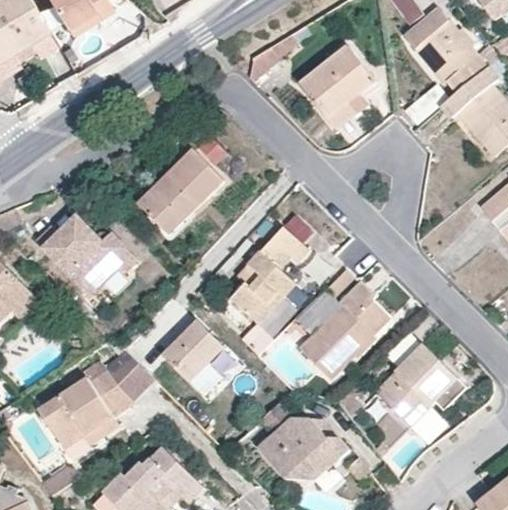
[(46,26),(29,0),(0,0),(0,46),(4,43),(9,52),(28,40),(45,30),(47,28),(46,26)]
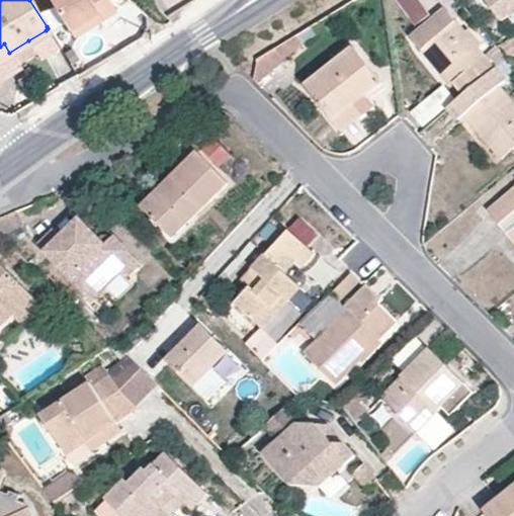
[(53,0),(72,29),(111,5),(108,0),(53,0)]
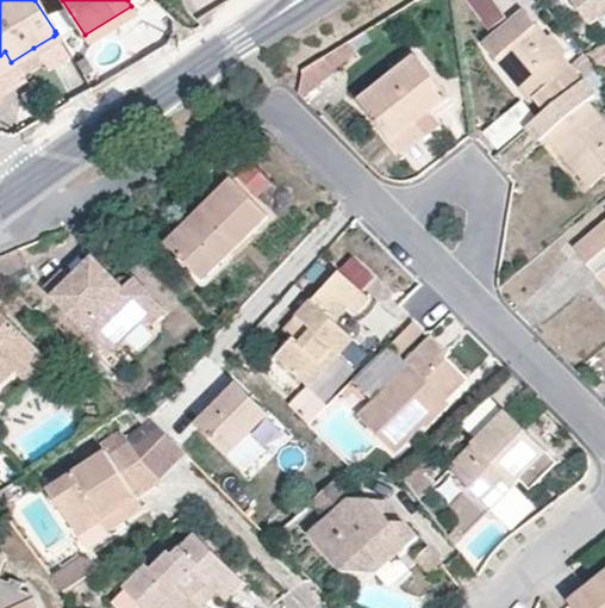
[(463,0),(479,25),(498,16),(488,0),(463,0)]
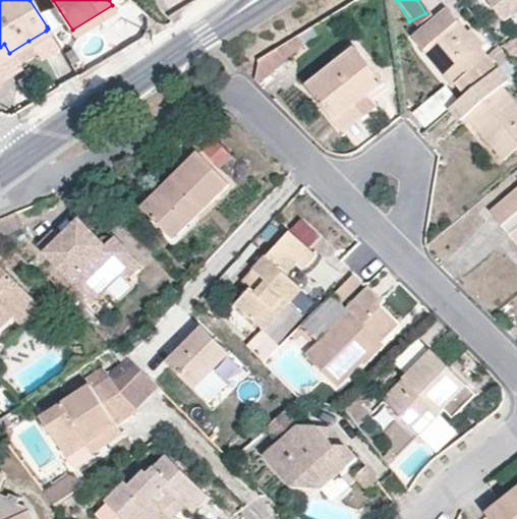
[(495,0),(502,9),(514,0),(495,0)]
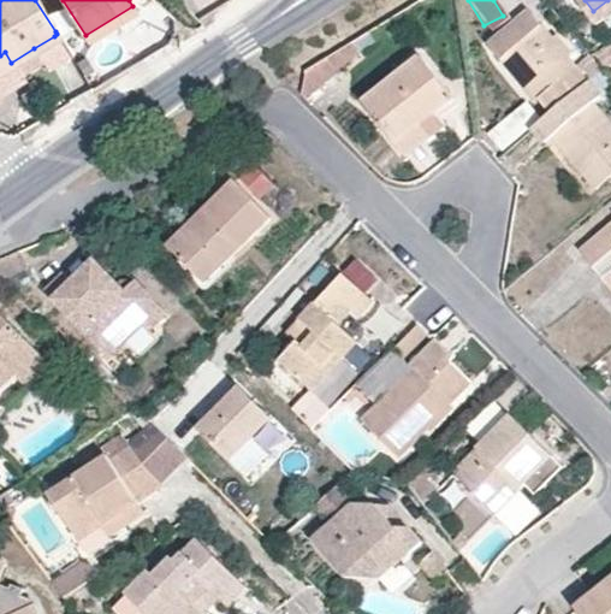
[(468,19),(466,9),(456,10),(458,22),(468,19)]
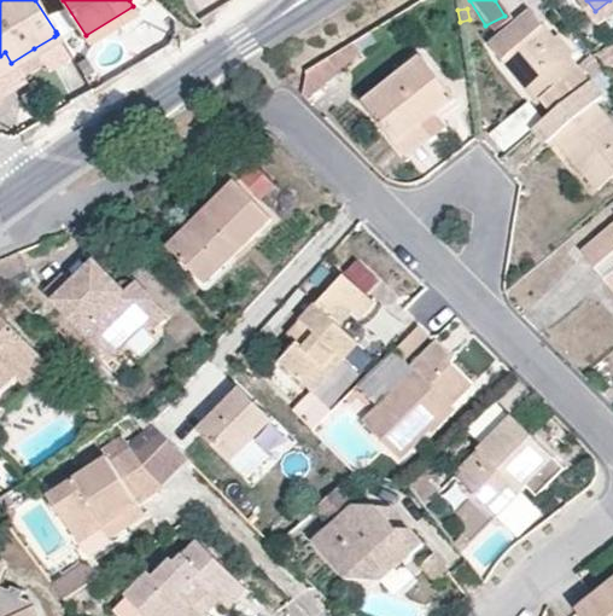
[(550,35),(527,10),(488,44),(500,59),(503,57),(538,98),(548,111),(584,82),(588,79),(567,54),(550,35)]
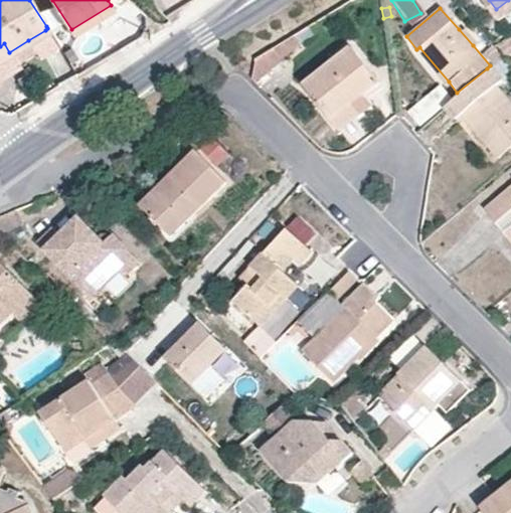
[(476,41),(464,27),(459,29),(473,45),(476,41)]
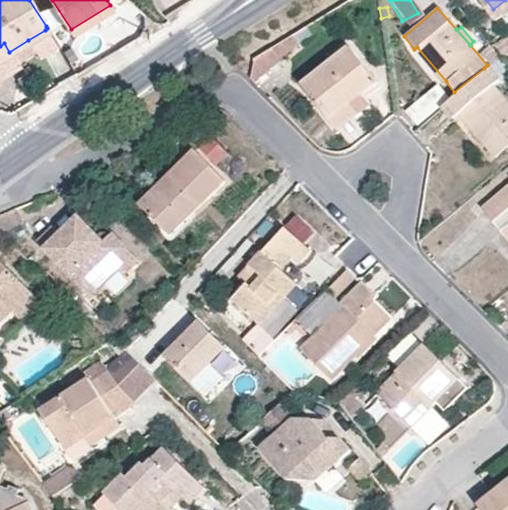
[(33,48),(28,40),(9,52),(14,60),(33,48)]
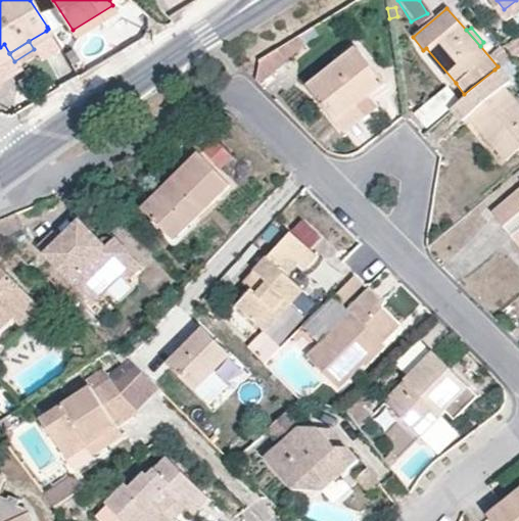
[(0,59),(9,53),(4,44),(0,47),(0,59)]
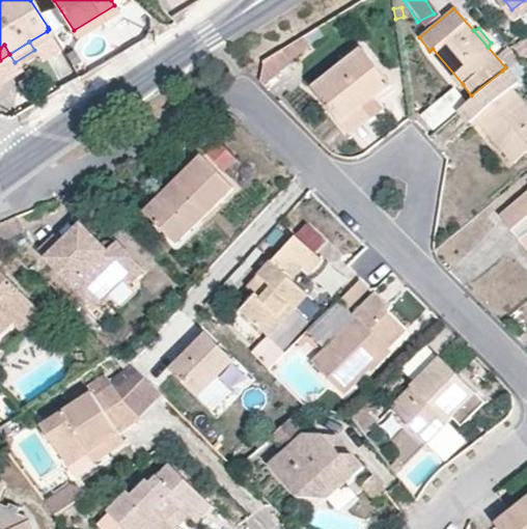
[(390,83),(359,46),(308,86),(339,124),(373,96),(390,83)]
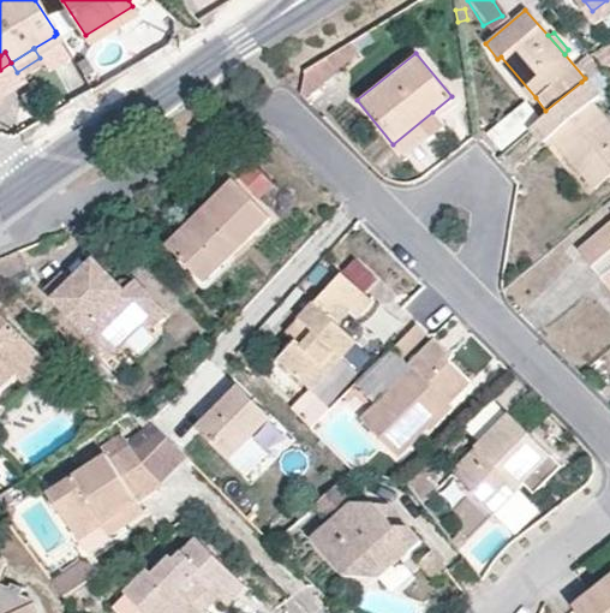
[(332,64),(323,54),(300,69),(298,93),(306,101),(311,97),(321,91),(316,85),(322,81),(317,76),(332,64)]
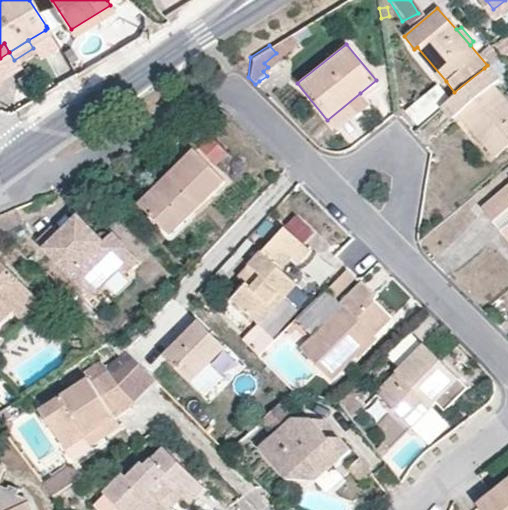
[(446,81),(417,47),(414,49),(412,51),(441,85),(446,81)]
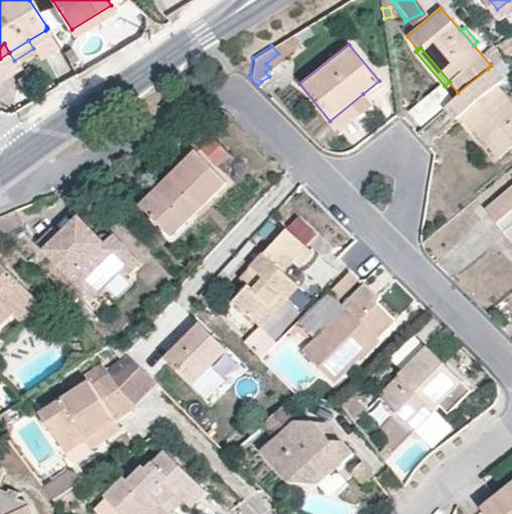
[(511,143),(511,106),(494,86),(502,79),(491,66),(488,69),(458,93),(442,106),(454,119),(462,112),(498,155),(511,143)]
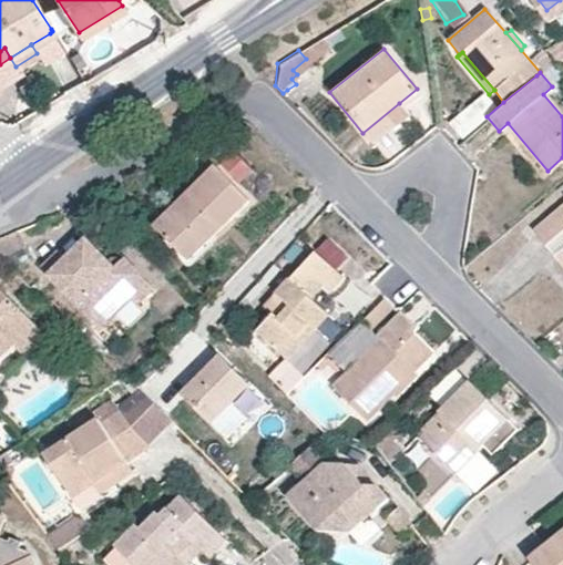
[(410,115),(399,103),(362,133),(374,146),(410,115)]
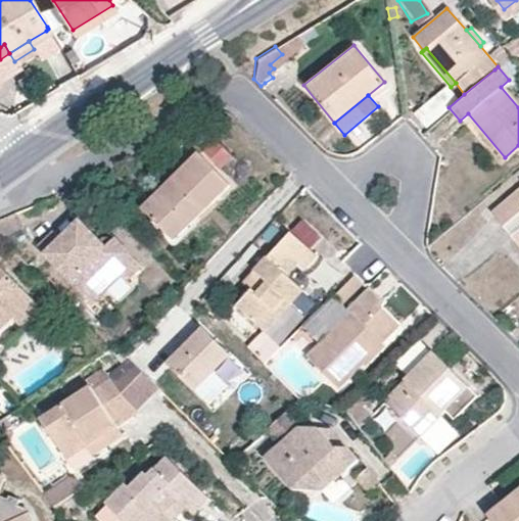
[(505,157),(468,113),(460,121),(497,164),(505,157)]
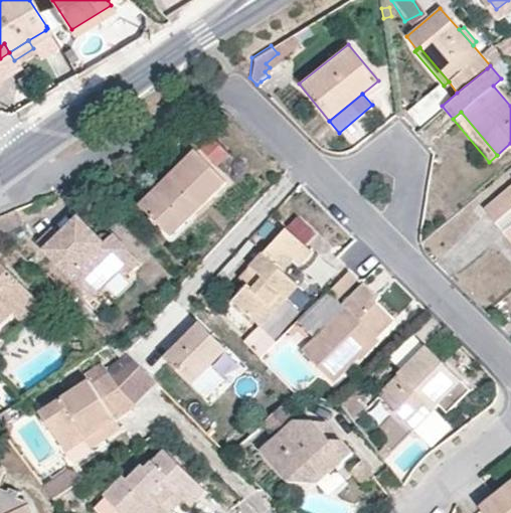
[(192,149),(187,145),(173,159),(178,163),(192,149)]
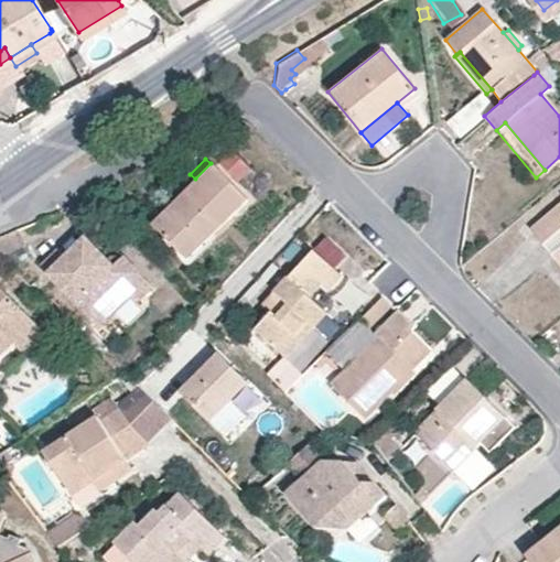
[(246,200),(211,163),(195,179),(150,223),(185,259),(246,200)]
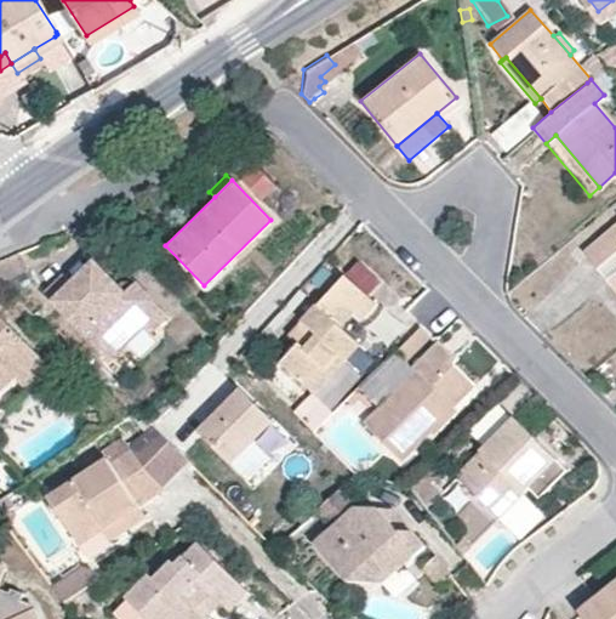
[(615,219),(580,249),(615,294),(615,219)]
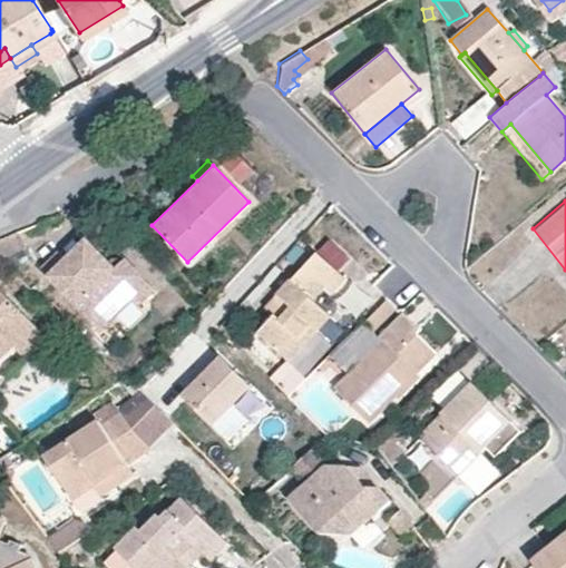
[(116,267),(84,236),(62,257),(55,248),(37,266),(45,274),(42,275),(100,330),(130,301),(135,306),(137,305),(153,290),(124,260),(116,267)]
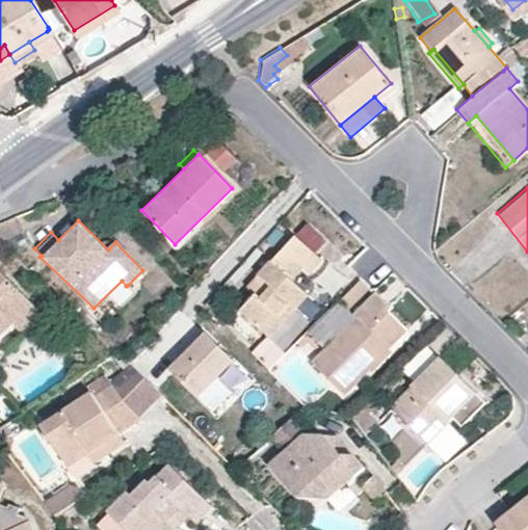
[(320,259),(292,234),(268,260),(267,259),(255,273),(243,286),(253,294),(238,310),(268,338),(283,320),(279,316),(288,305),(293,309),(294,309),(307,294),(296,285),(290,279),(299,268),(307,274),(320,259)]
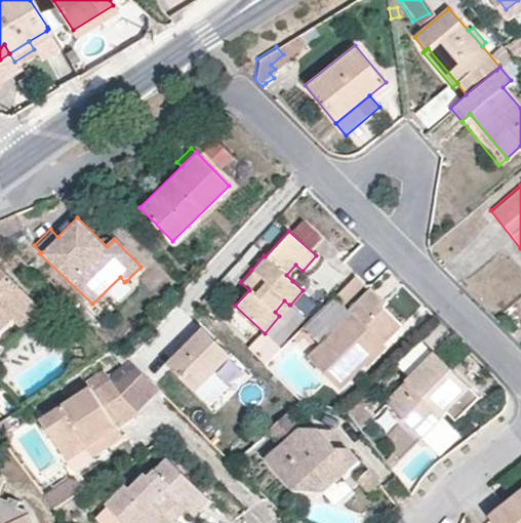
[(0,254),(8,248),(0,240),(0,254)]
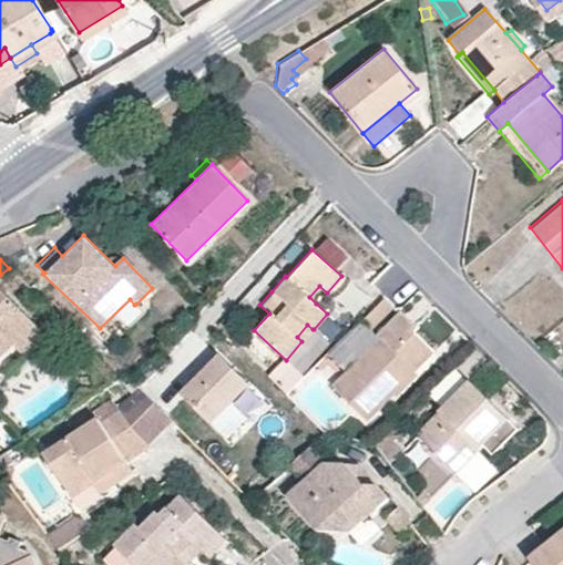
[(327,293),(319,286),(309,297),(316,304),(327,293)]
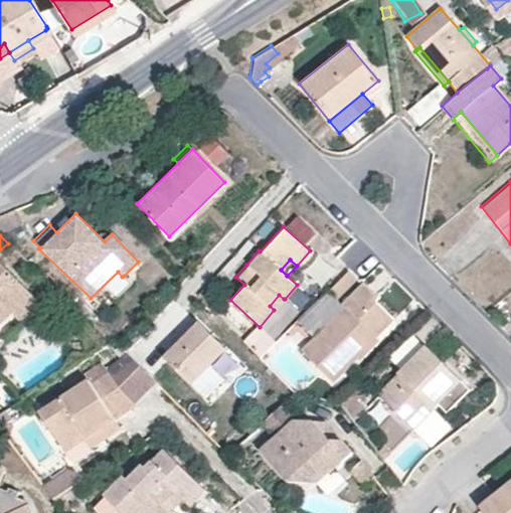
[(0,325),(10,315),(20,323),(22,325),(41,305),(0,263),(0,325)]
